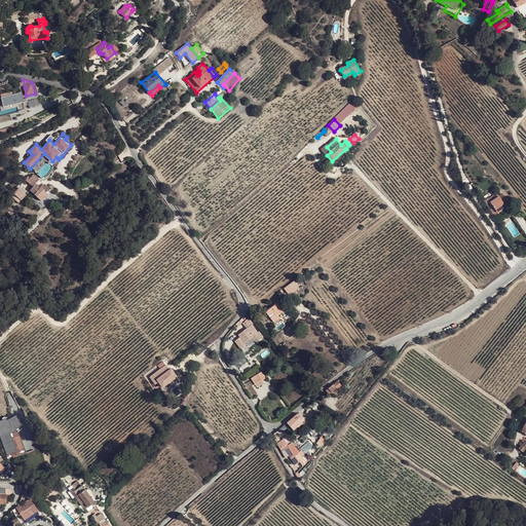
[(468,172),(465,173),(466,175),(476,189),(479,187),(468,172)]
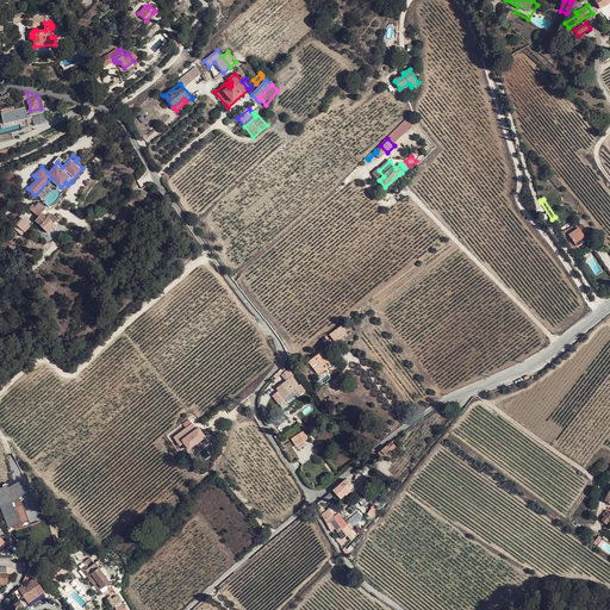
[(39,203),(36,206),(37,209),(33,212),(38,217),(43,212),(43,213),(48,209),(44,206),(39,203)]
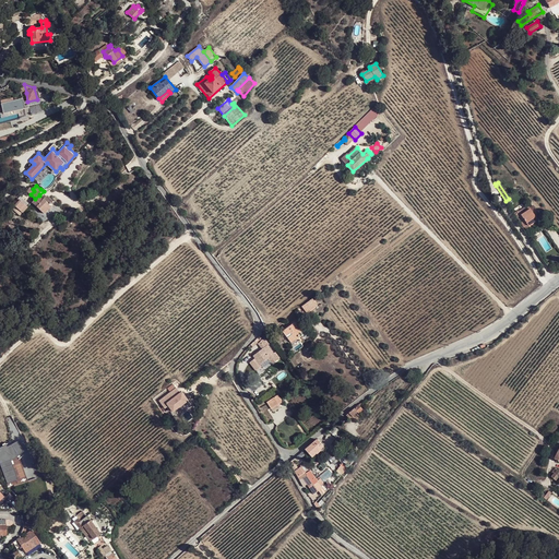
[(46,197),(44,199),(39,195),(39,194),(35,199),(32,202),(45,214),(51,206),(49,205),(51,202),(52,200),(49,198),(46,197)]
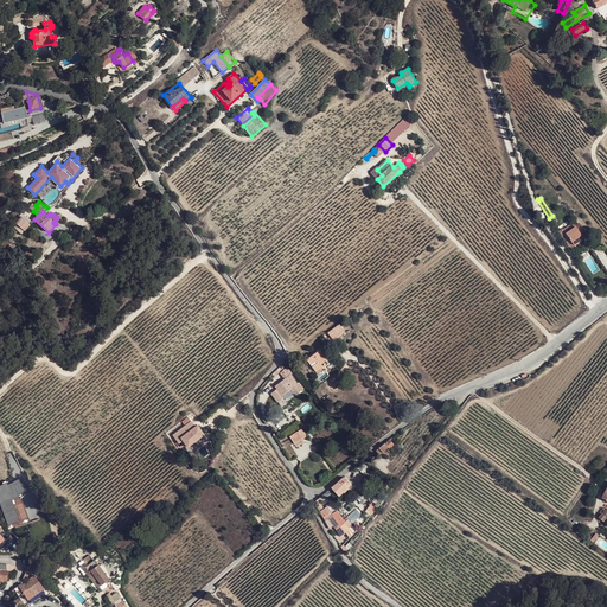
[(25,231),(30,225),(20,215),(14,221),(16,223),(13,225),(20,232),(23,229),(25,231)]
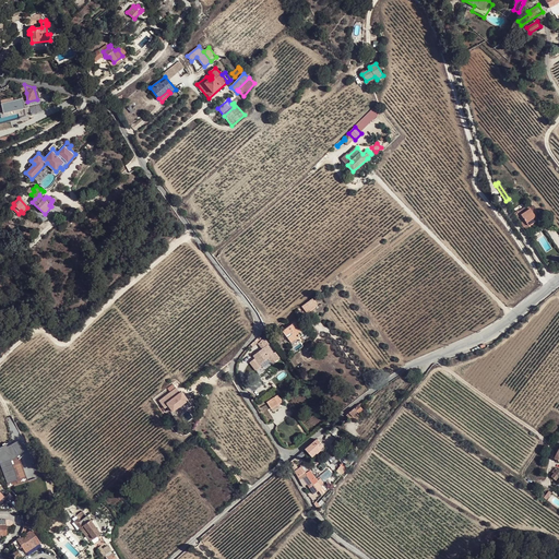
[(519,217),(522,216),(521,215),(530,210),(527,206),(515,214),(518,218),(519,217)]
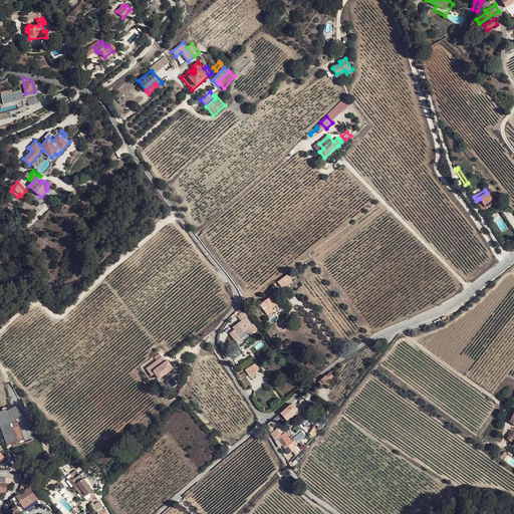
[(480,199),(486,206),(494,201),(496,199),(498,198),(493,192),(489,194),(488,192),(487,193),(479,198),(480,199)]
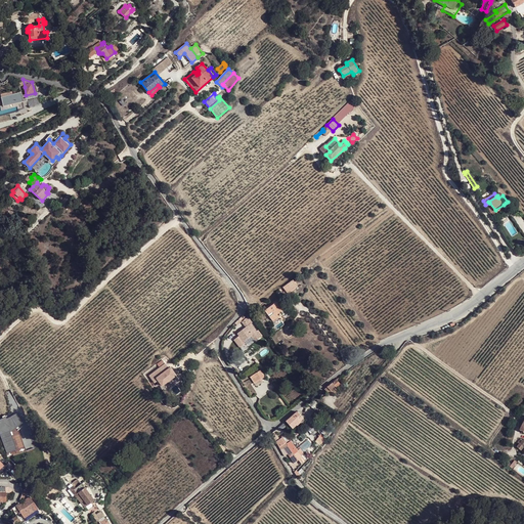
[(492,213),(495,210),(489,203),(486,204),(492,213)]
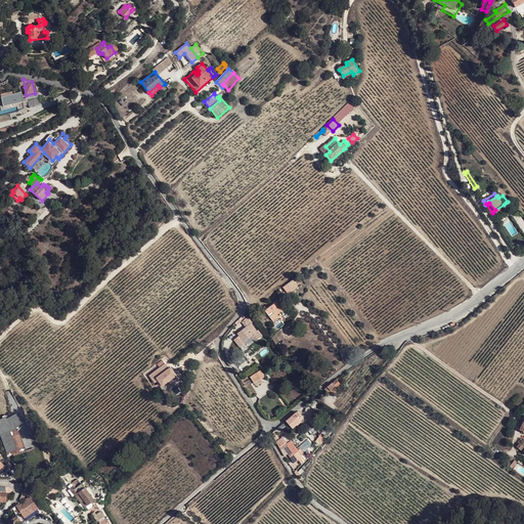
[(293,279),(282,287),(288,294),(298,286),(293,279)]
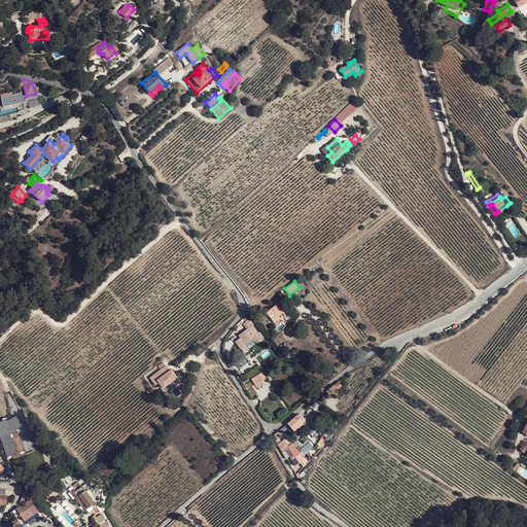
[(281,313),(285,310),(280,303),(267,312),(274,323),(283,316),(281,313)]
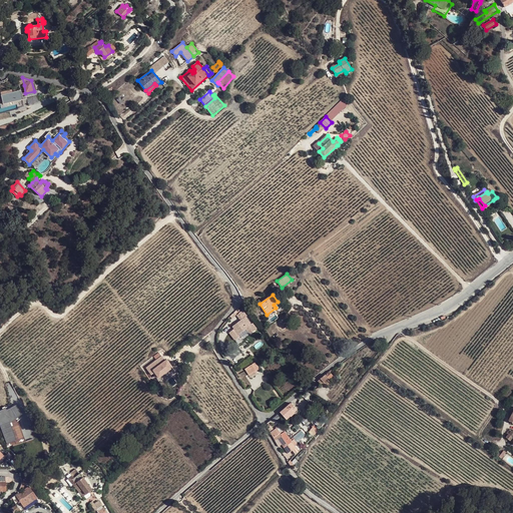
[(242,311),(236,315),(240,321),(231,327),(232,327),(229,329),(232,334),(235,332),(237,335),(245,329),(249,334),(257,329),(252,323),(251,325),(245,317),(247,316),(242,311)]
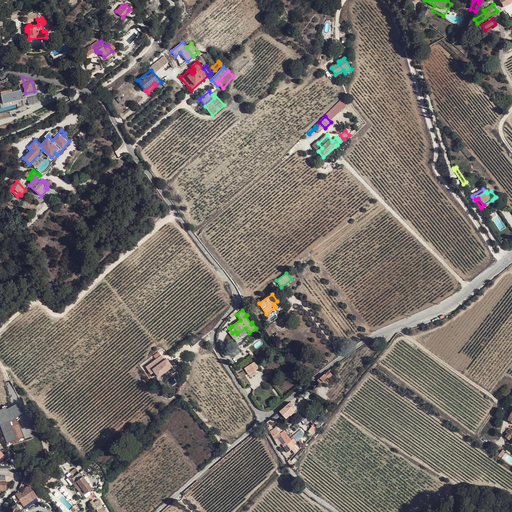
[(165,360),(161,355),(146,368),(151,374),(154,372),(158,377),(172,366),(166,359),(165,360)]
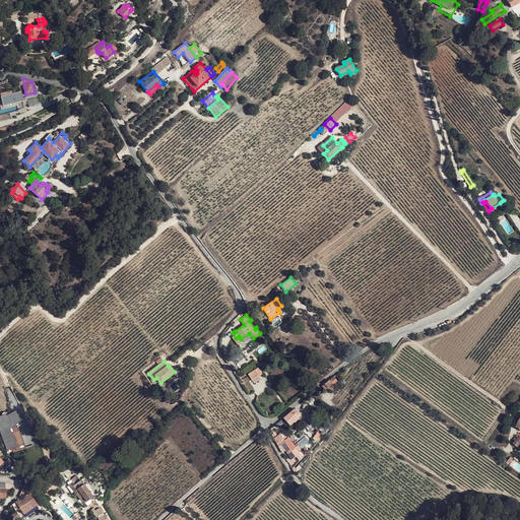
[(259,367),(249,374),(253,380),(263,373),(259,367)]
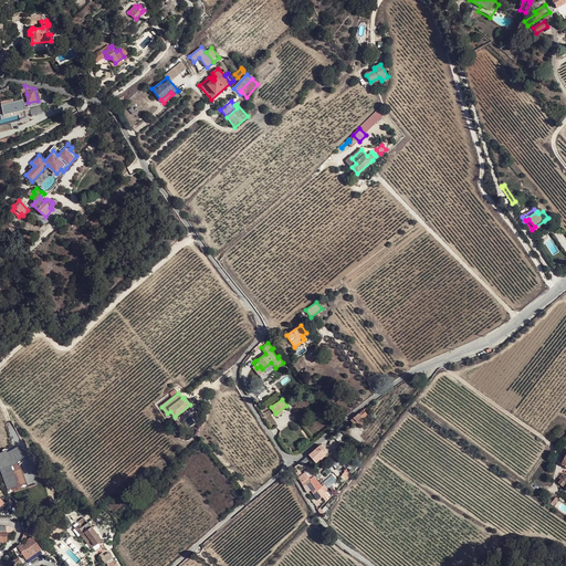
[(349,420),(354,423),(356,421),(357,422),(362,417),(363,418),(367,415),(363,409),(349,420)]
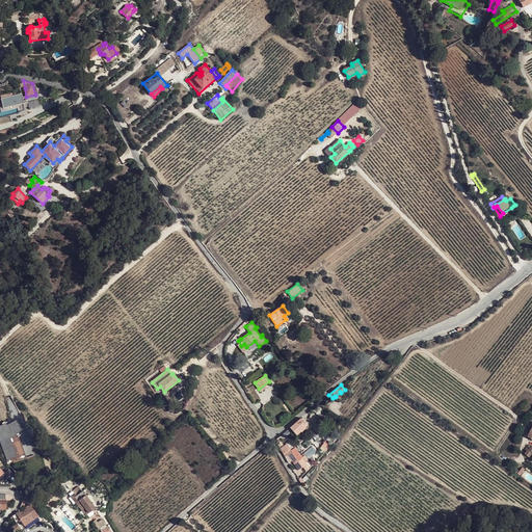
[(294,432),(299,428),(307,423),(301,418),(290,427),(293,430),(294,432)]
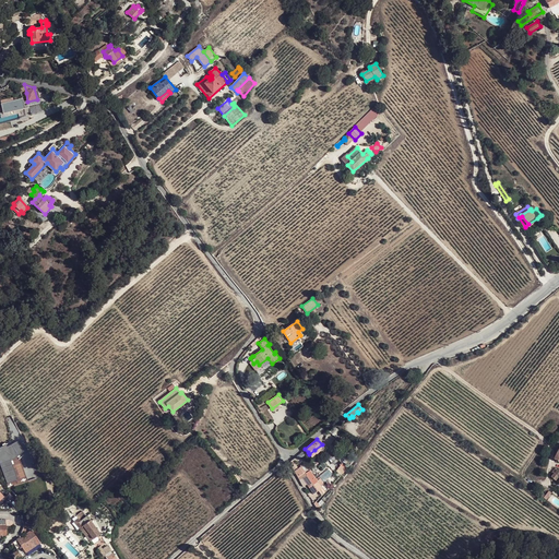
[(6,444),(1,447),(2,449),(4,448),(10,462),(24,451),(18,441),(7,447),(6,444)]
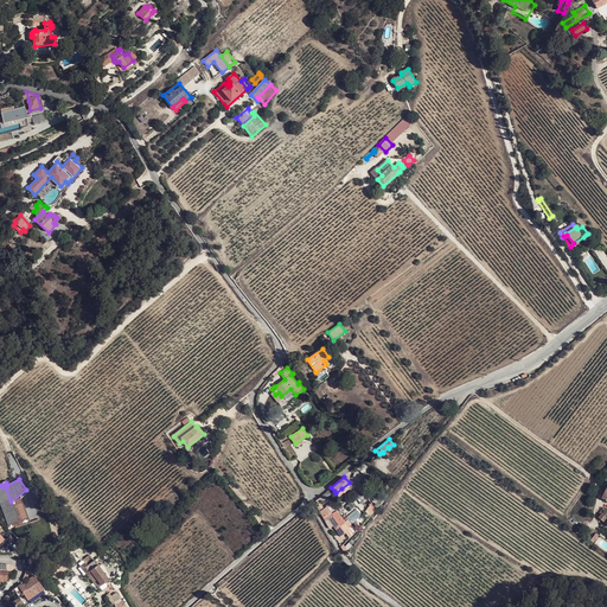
[(342,489),(344,492),(352,485),(350,483),(342,489)]
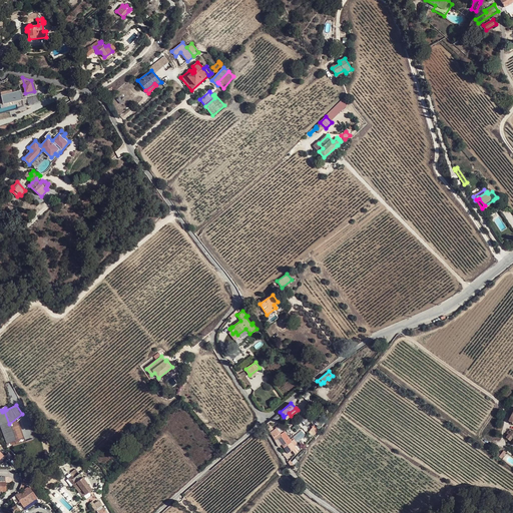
[(15,441),(9,424),(4,411),(2,412),(1,410),(0,410),(0,425),(6,444),(15,441)]
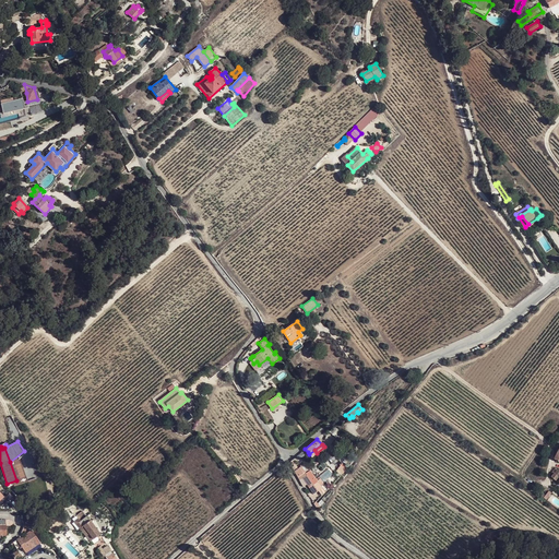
[(305,449),(293,460),(295,464),(299,461),(299,460),(308,452),(305,449)]
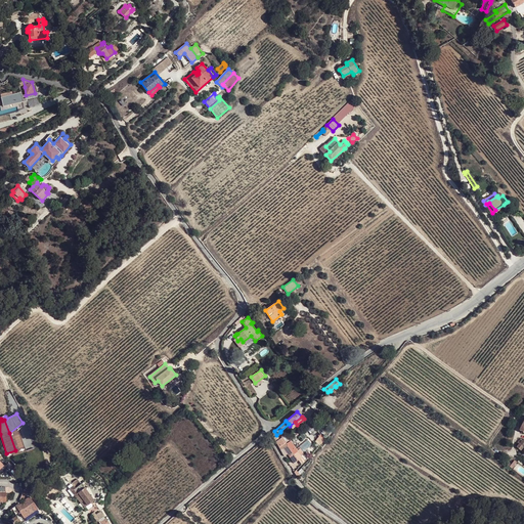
[(271,433),(280,450),(284,448),(290,456),(295,463),(299,460),(297,457),(301,454),(298,451),(297,449),(291,441),(288,443),(287,442),(286,442),(282,437),(279,439),(276,435),(274,431),(271,433)]
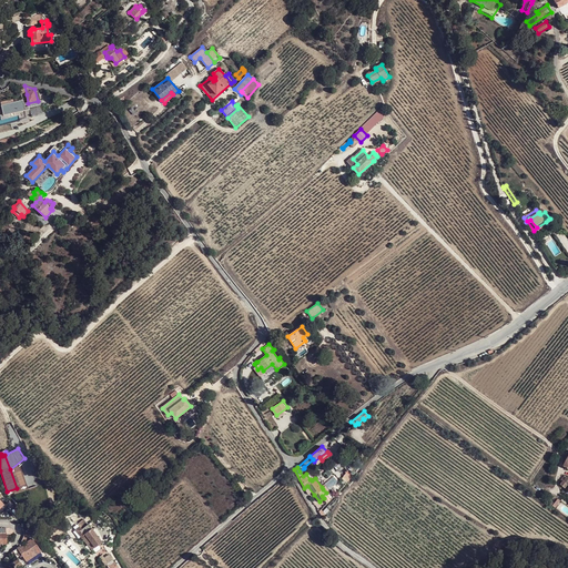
[(304,488),(310,498),(314,495),(307,486),(304,488)]
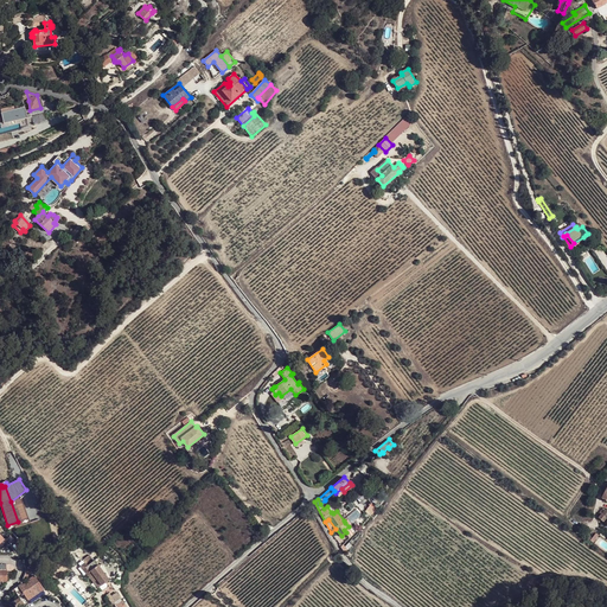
[(87,566),(82,569),(97,588),(108,579),(94,560),(93,561),(88,555),(85,554),(81,557),(87,566)]
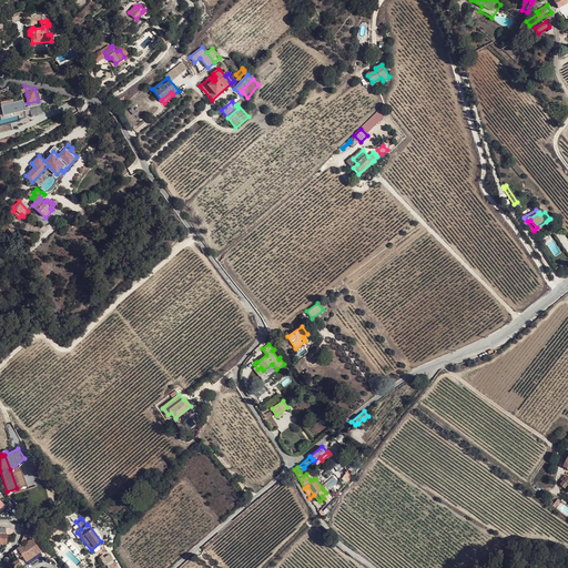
[(27,534),(23,534),(23,535),(22,537),(20,541),(18,545),(13,550),(18,558),(22,555),(24,558),(27,561),(41,551),(32,538),(24,544),(27,537),(27,534)]
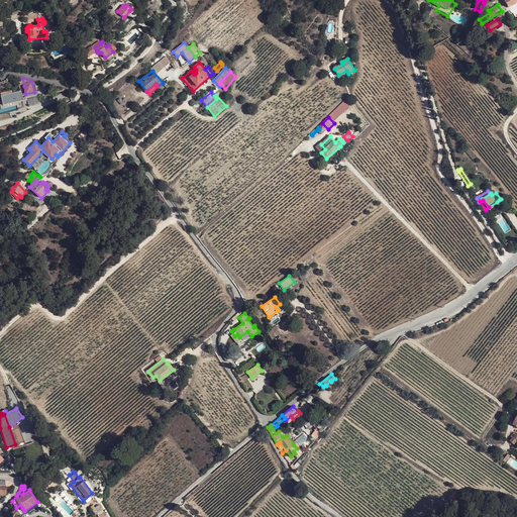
[(24,511),(26,514),(39,505),(37,502),(24,511)]
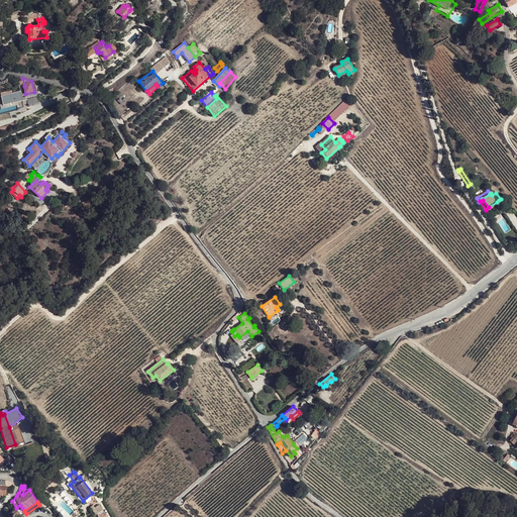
[(102,508),(98,502),(90,507),(95,514),(100,511),(102,508)]
